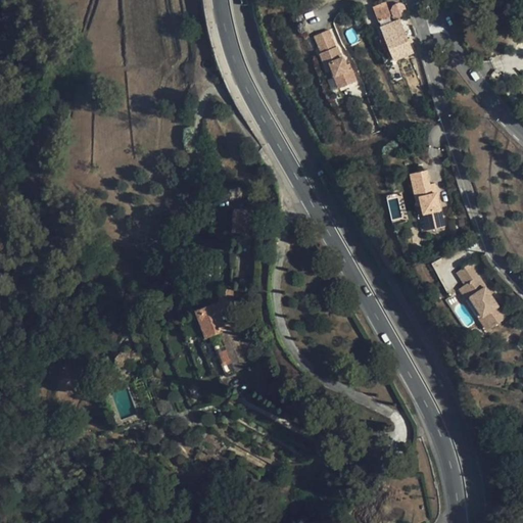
[(380,21),(390,17),(390,16),(385,1),(373,5),(380,21)]
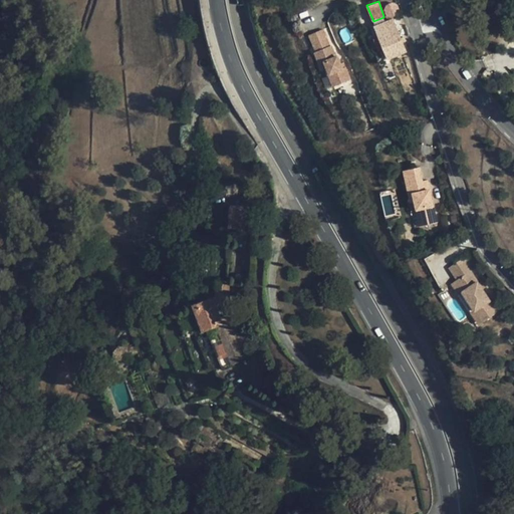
[(305,11),(296,15),(298,19),(307,16),(305,11)]
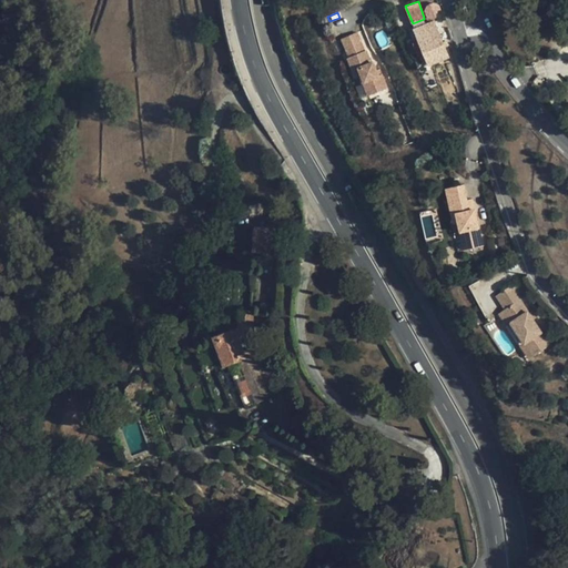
[(427,24),(424,19),(413,23),(415,30),(427,24)]
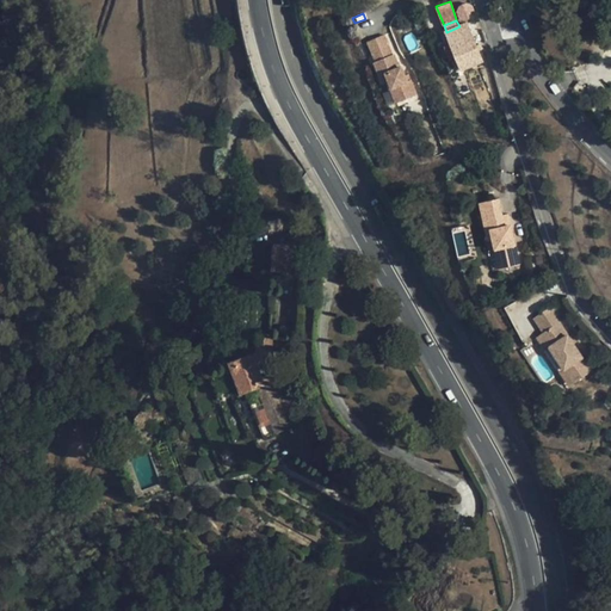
[(446,32),(451,44),(456,57),(461,69),(483,61),(468,24),(460,26),(446,32)]
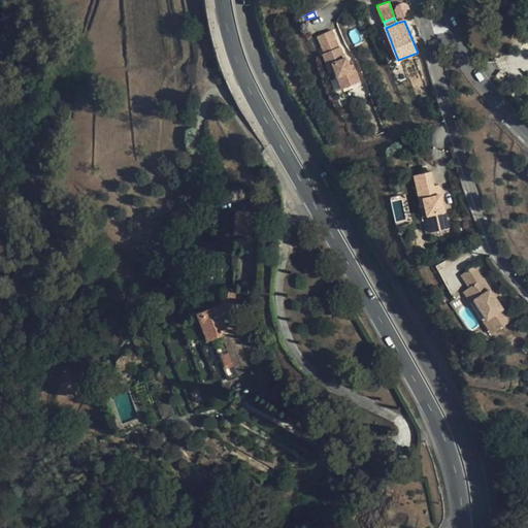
[(316,36),(323,54),(339,47),(332,30),(316,36)]
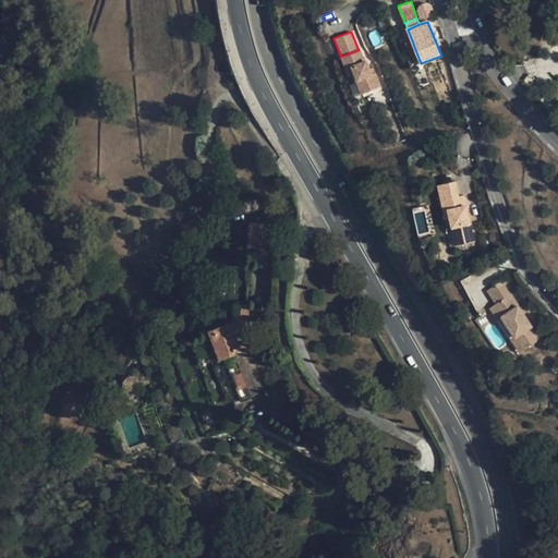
[(412,56),(414,55),(416,52),(412,40),(407,43),(407,44),(411,55),(412,56)]
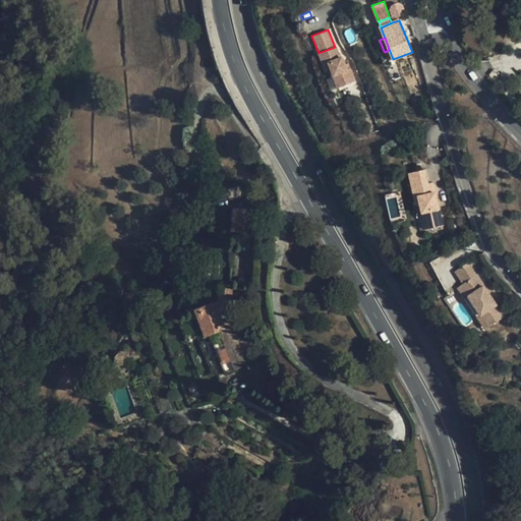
[(319,53),(326,71),(331,69),(333,75),(332,75),(336,88),(353,80),(347,66),(345,67),(343,63),(340,55),(338,56),(335,47),(319,53)]
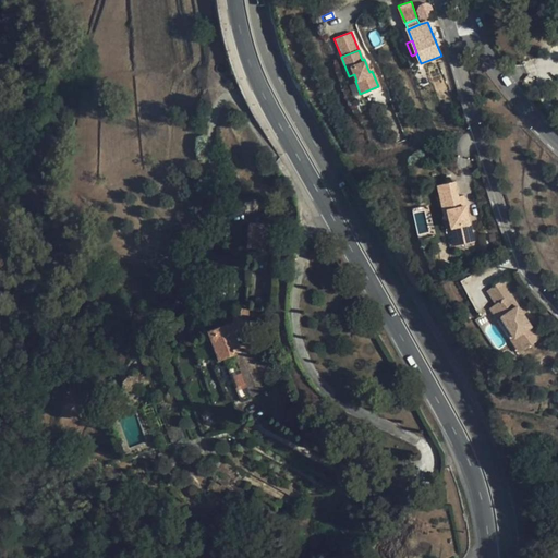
[(356,95),(360,94),(355,81),(356,81),(354,74),(349,76),(356,95)]
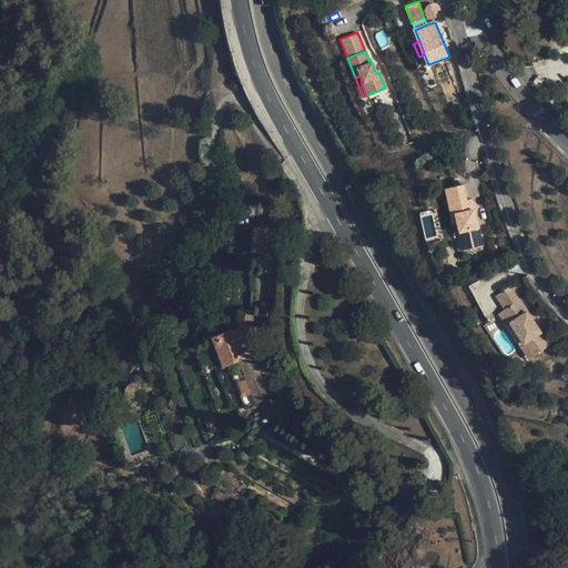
[(456,213),(457,222),(459,231),(463,231),(466,250),(482,246),(472,199),(467,200),(464,184),(446,188),(452,214),(456,213)]
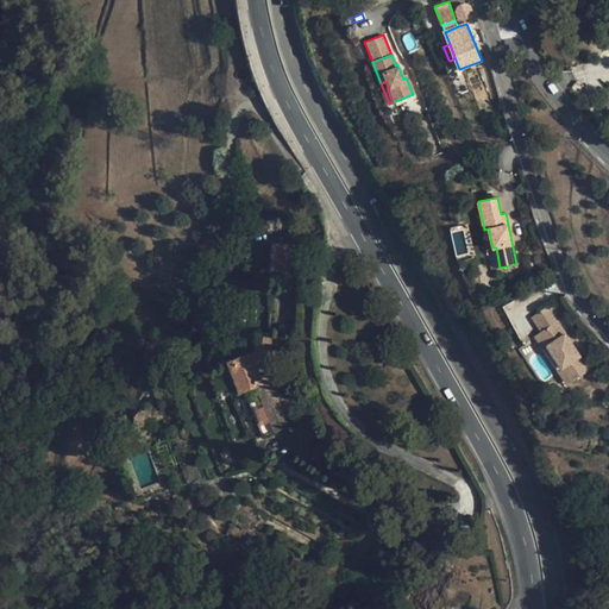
[(450,230),(457,257),(470,253),(462,226),(450,230)]
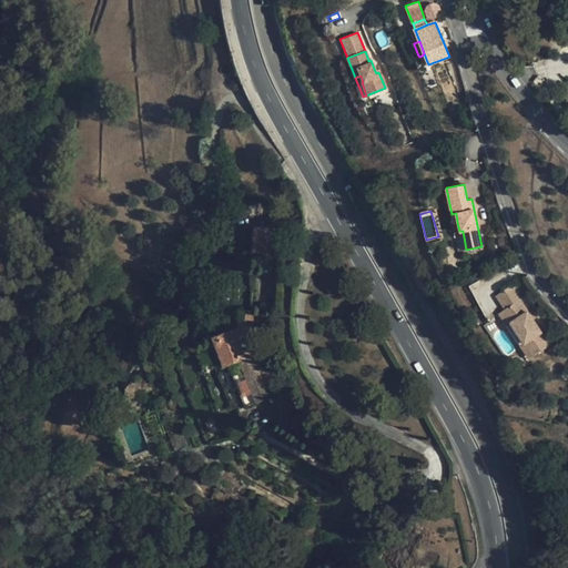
[(277,229),(253,227),(252,251),(277,253),(277,229)]
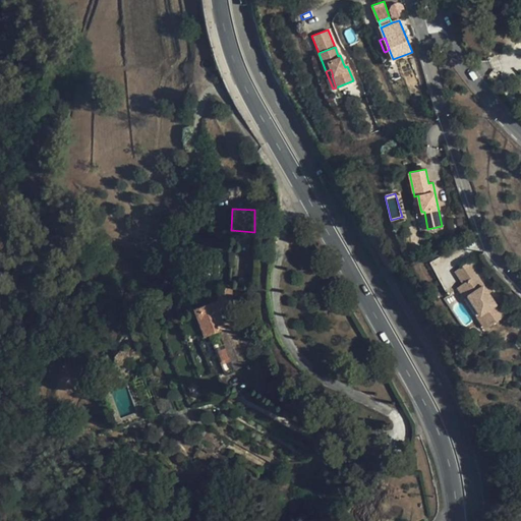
[(490,327),(505,315),(477,275),(462,285),(490,327)]
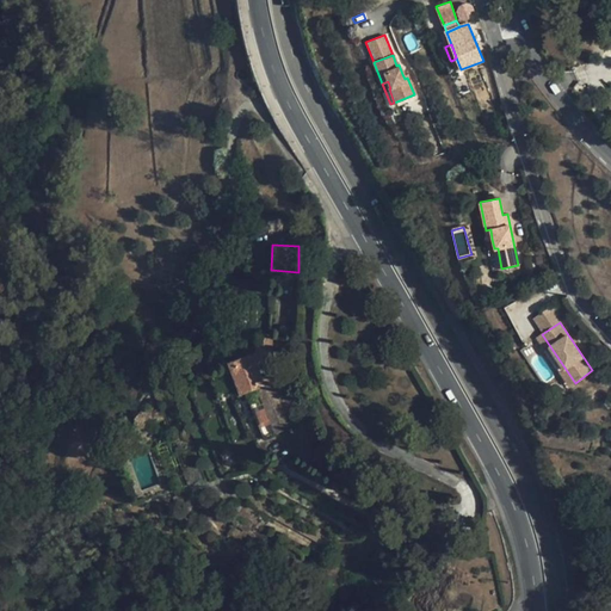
[(572,384),(575,383),(542,334),(538,337),(572,384)]
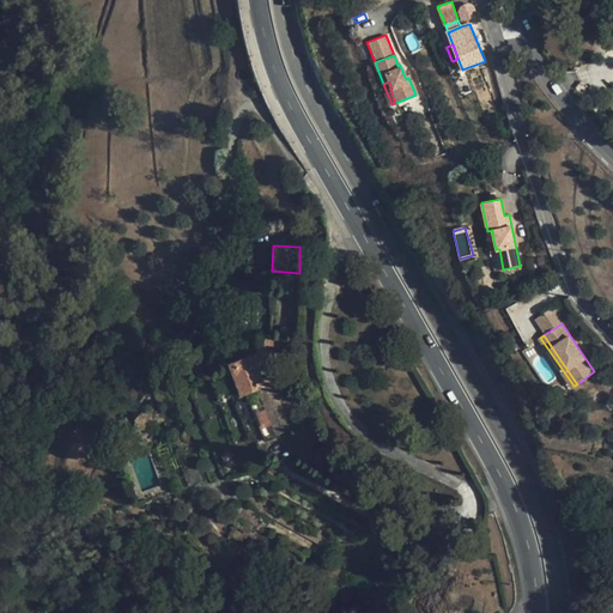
[(266,439),(291,430),(272,383),(275,381),(273,375),(273,362),(272,338),(256,339),(256,340),(256,353),(243,358),(229,363),(241,394),(247,393),(266,439)]
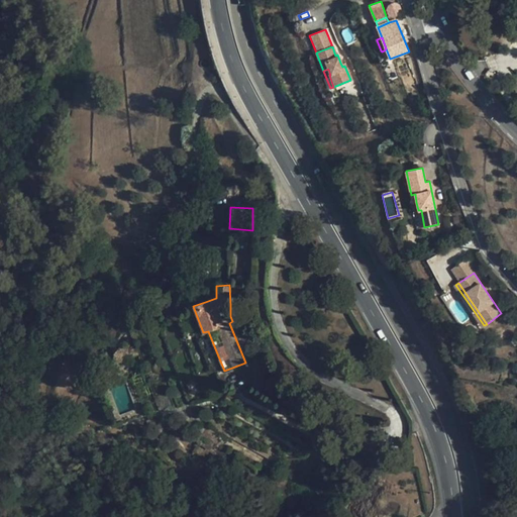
[(216,298),(216,287),(202,291),(205,302),(216,298)]
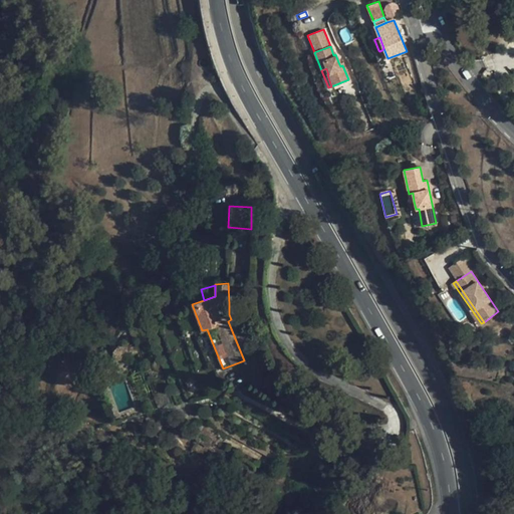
[(127,353),(127,347),(117,346),(113,350),(113,351),(112,358),(127,359),(127,353)]
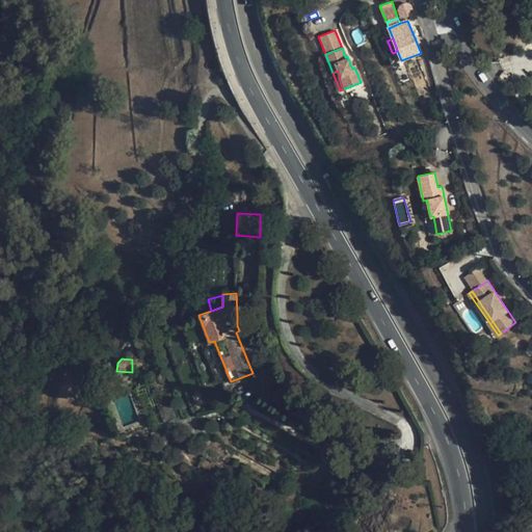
[(132,424),(126,426),(129,434),(131,433),(134,432),(132,424)]
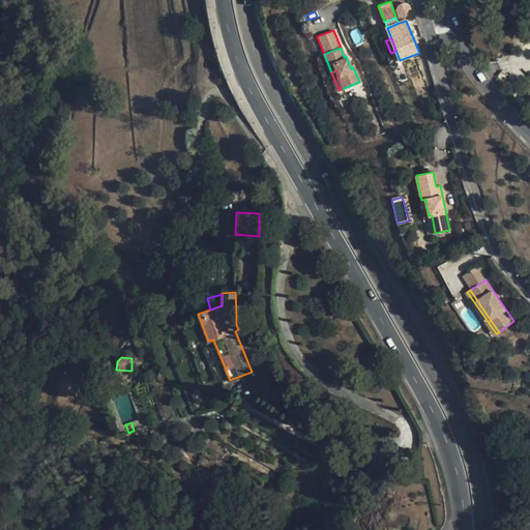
[(218,455),(206,447),(202,454),(214,462),(218,455)]
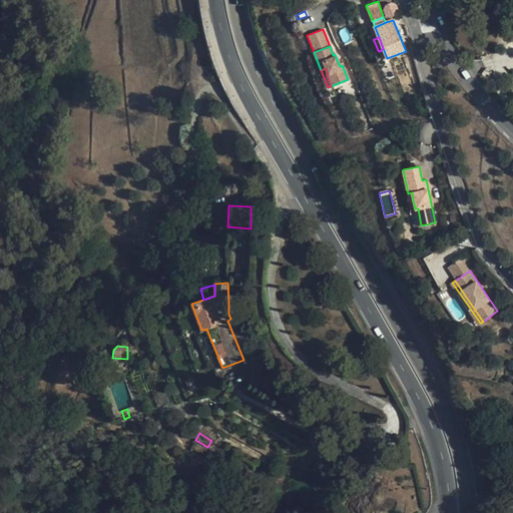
[(203,459),(192,452),(188,459),(200,465),(203,459)]
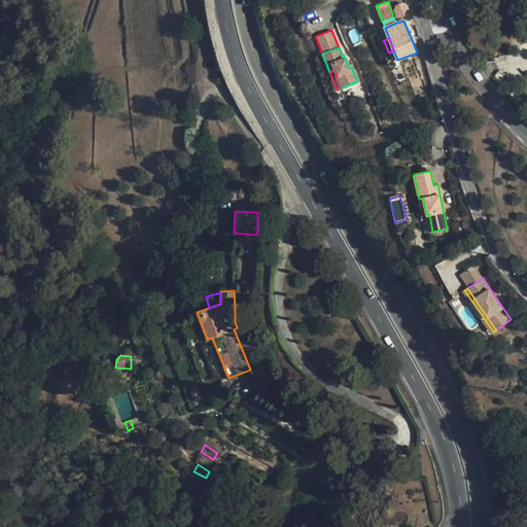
[(261,483),(255,480),(251,489),(256,491),(261,483)]
